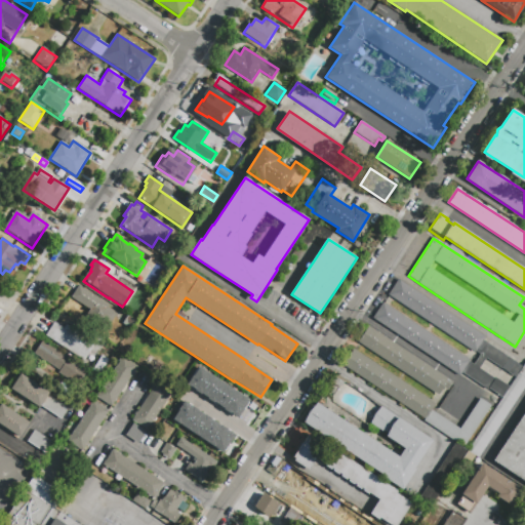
[(476,359),(480,354),(475,351),(475,352),(388,294),(389,292),(398,279),(416,291),(485,336),(482,339),(522,366),(515,376),(485,358),(482,363),(476,359)]
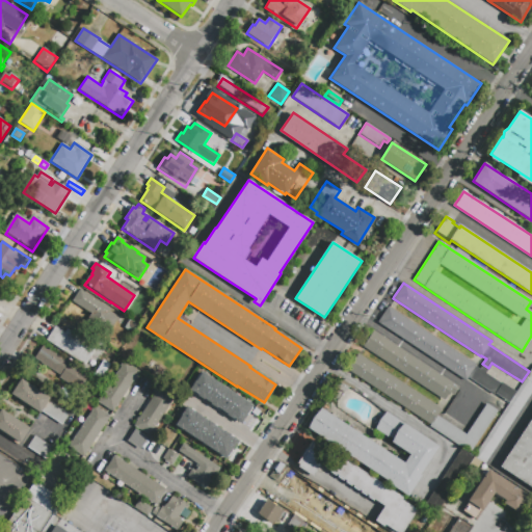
[(73,301),(80,290),(111,311),(110,312),(118,318),(107,336),(85,321),(90,314),(73,301)]
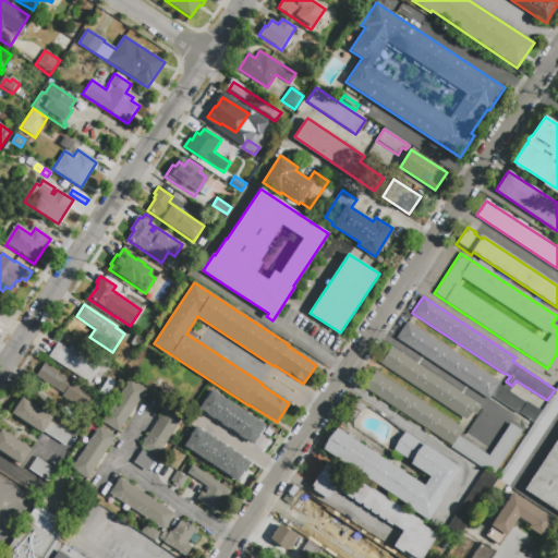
[(506,381),(512,386),(509,391),(525,402),(526,401),(541,411),(533,422),(519,412),(518,413),(490,396),(488,399),(396,338),(407,322),(498,383),(498,384),(502,387),(506,381)]
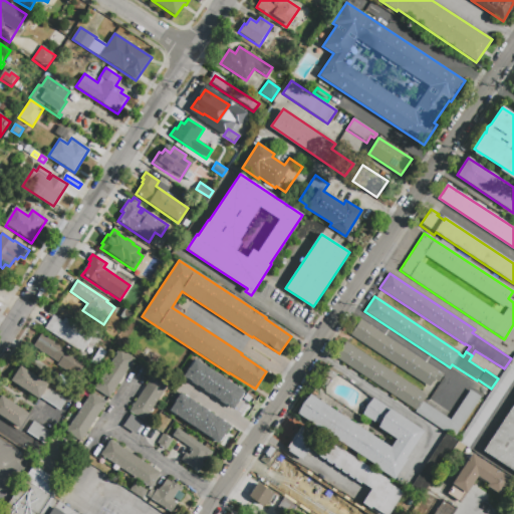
[(45,328),(53,316),(62,322),(64,318),(80,328),(83,325),(95,333),(82,353),(45,328)]
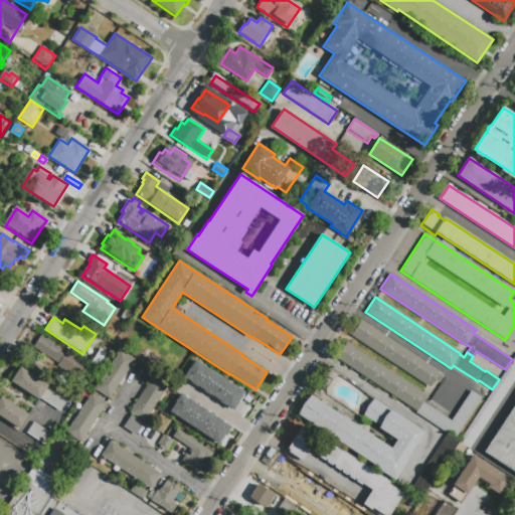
[(351,336),(361,321),(445,376),(440,383),(435,380),(431,388),(351,336)]
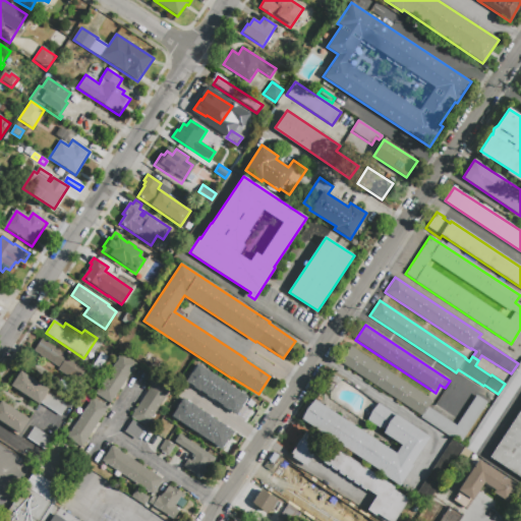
[(34,351),(42,338),(88,367),(77,383),(57,369),(59,367),(34,351)]
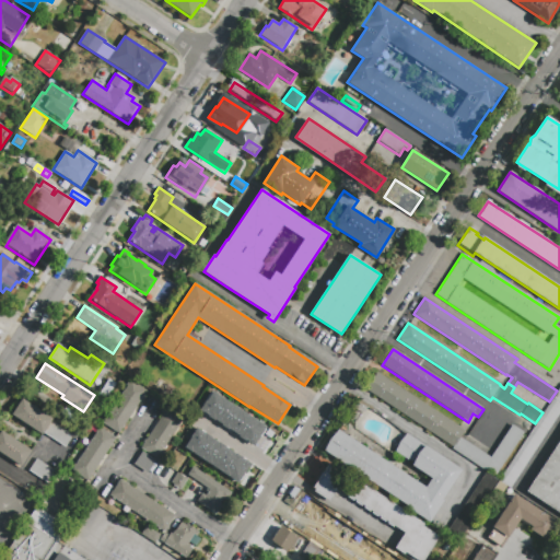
[(366,391),(377,374),(465,431),(461,438),(491,458),(513,426),(524,433),(494,477),(452,450),(453,447),(366,391)]
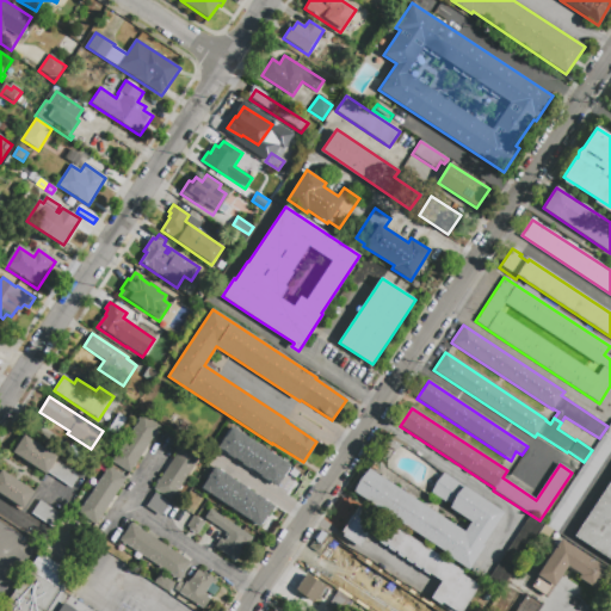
[(112,461),(142,415),(160,426),(129,473),(112,461)]
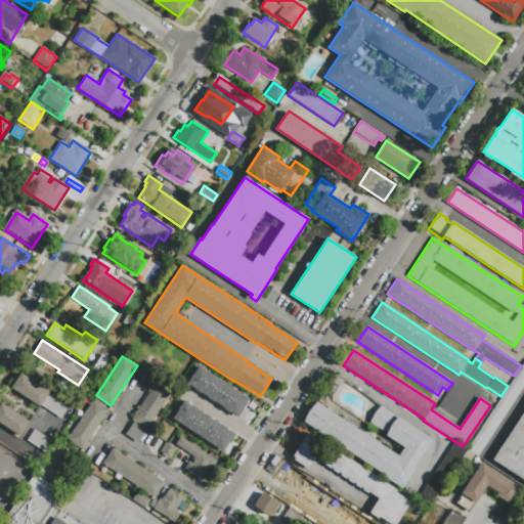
[(154,373),(160,363),(166,367),(170,361),(179,367),(169,383),(154,373)]
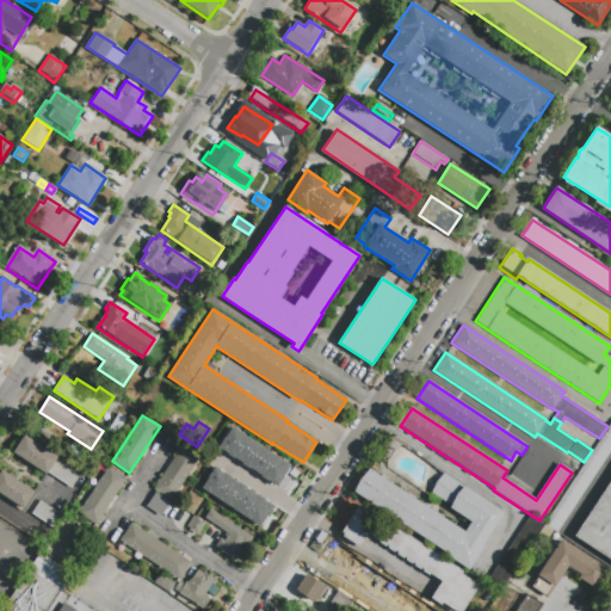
[(79,475),(71,488),(48,473),(47,475),(13,454),(24,436),(57,457),(56,460),(79,475)]
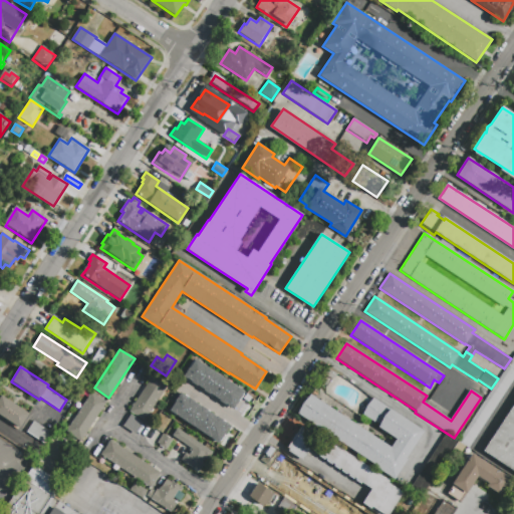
[(513,377),(467,449),(457,442),(507,366),(513,370),(513,377)]
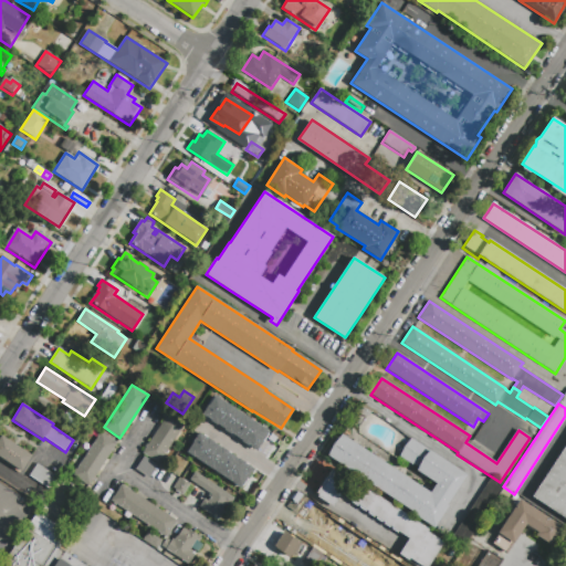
[(359,425),(353,421),(363,405),(378,412),(376,415),(371,412),(370,415),(369,416),(366,417),(365,417),(359,425)]
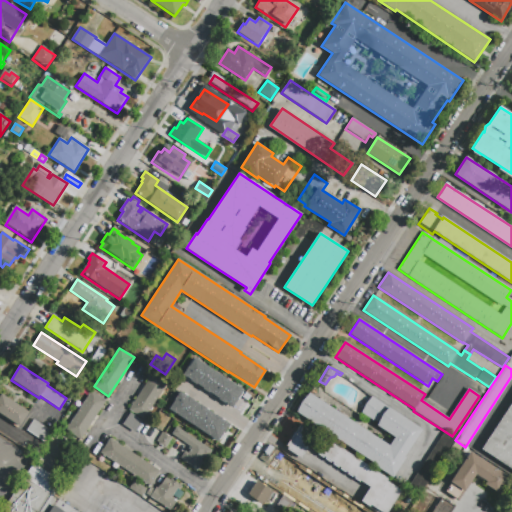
[(200,380),(195,388),(193,386),(190,390),(175,380),(183,368),(200,380)]
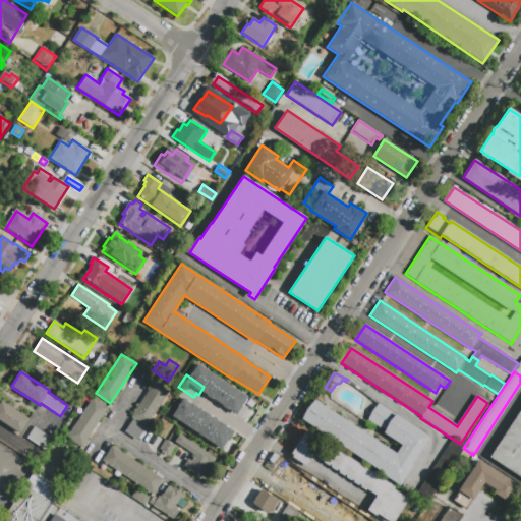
[(157,378),(171,387),(146,426),(131,416),(157,378)]
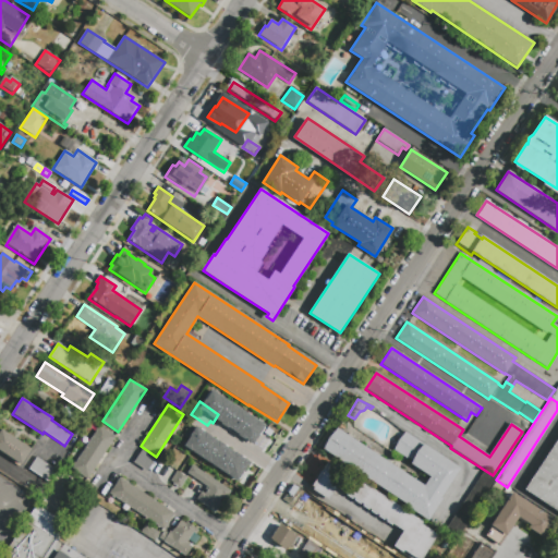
[(465,433),(480,443),(490,426),(476,417),(465,433)]
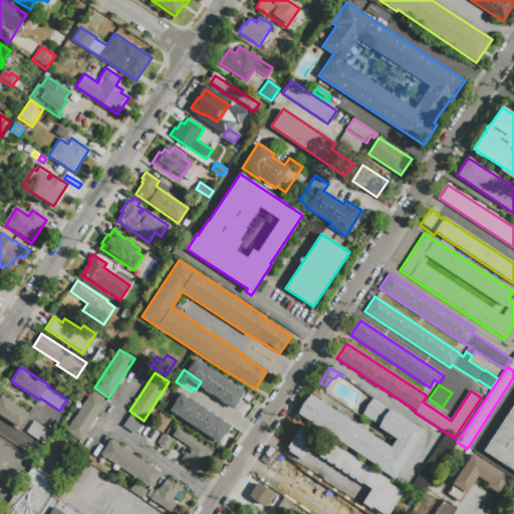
[(245,399),(233,419),(212,406),(225,386),(245,399)]
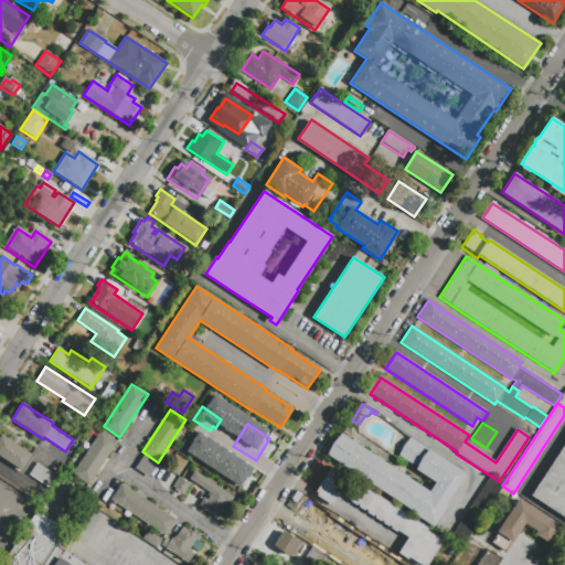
[(89,484),(73,475),(102,432),(117,443),(89,484)]
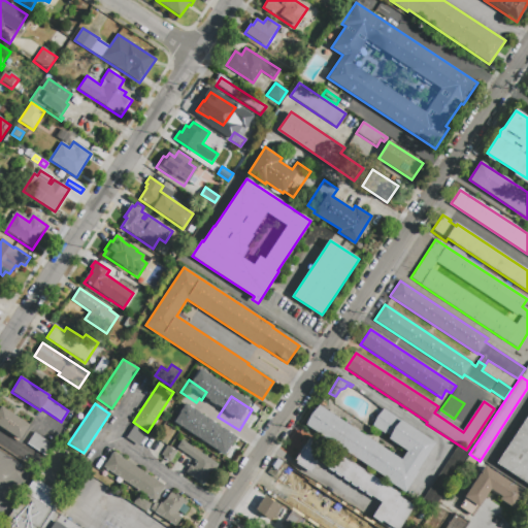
[(29,425),(20,440),(0,427),(0,407),(1,406),(29,425)]
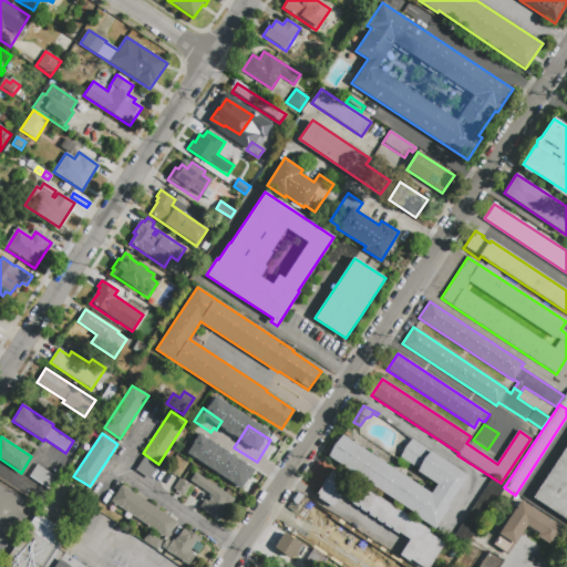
[(245,486),(255,465),(195,436),(185,457),(245,486)]
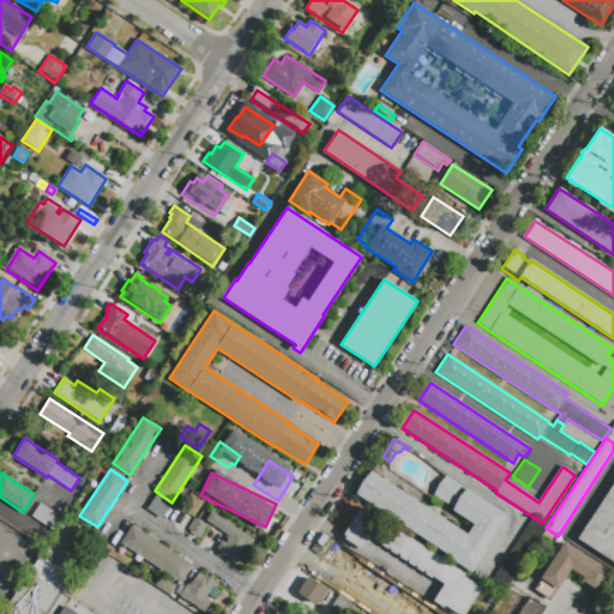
[(506,516),(470,570),(355,494),(371,473),(467,536),(474,524),(452,510),(453,507),(449,504),(447,505),(433,495),(446,476),(506,516)]
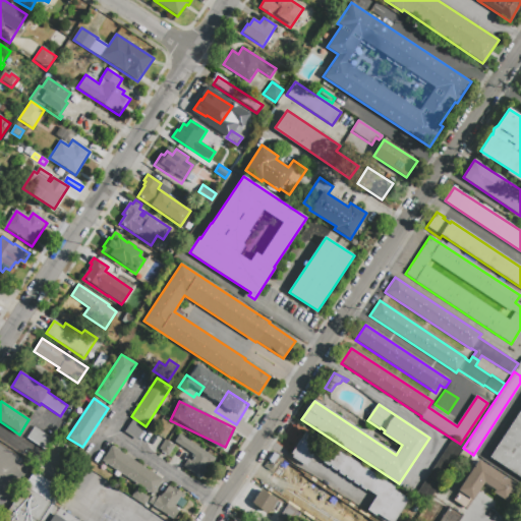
[(520,478),(489,458),(520,409),(520,446),(520,448),(520,478)]
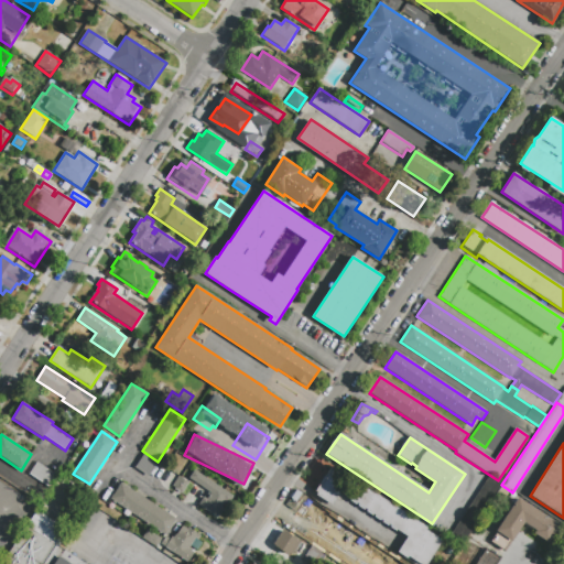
[(193,464),(179,455),(183,448),(197,458),(193,464)]
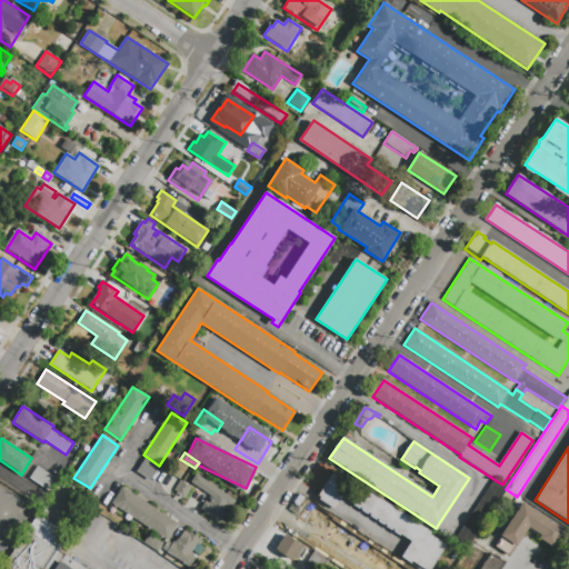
[(146,459),(159,469),(149,482),(136,472),(146,459)]
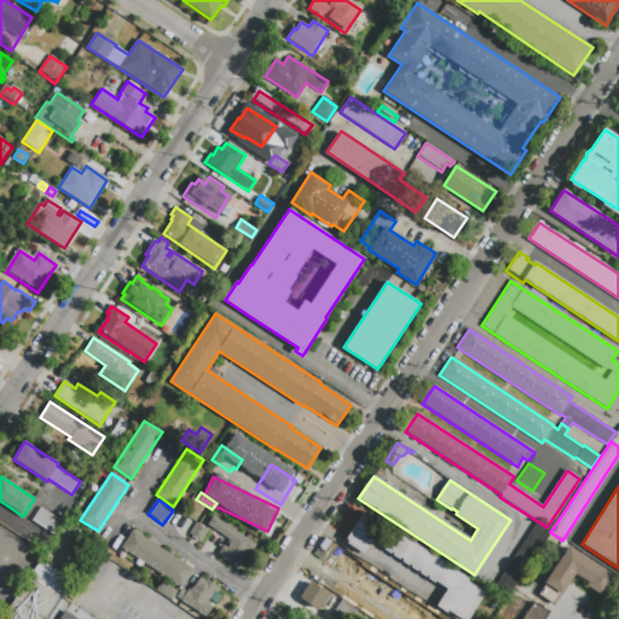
[(64,524),(56,536),(33,520),(41,508),(64,524)]
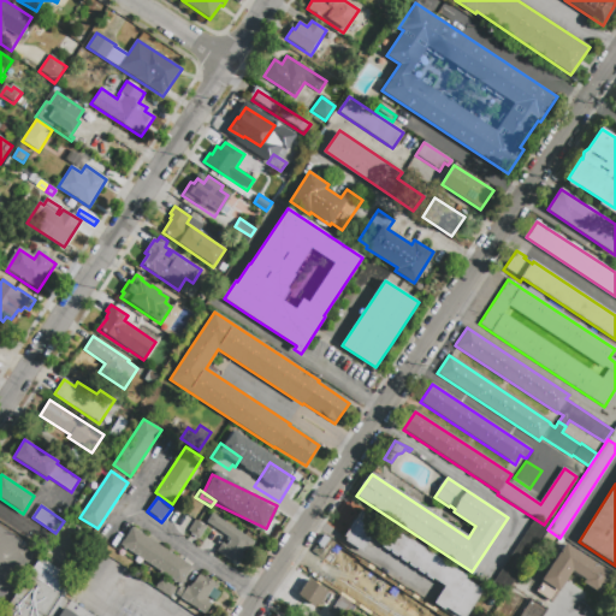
[(483,591),(466,615),(457,615),(445,608),(444,609),(434,603),(445,586),(372,537),(362,551),(345,540),(347,538),(344,535),(361,510),(365,511),(366,509),(466,576),(465,579),(480,588),(480,590),(483,591)]
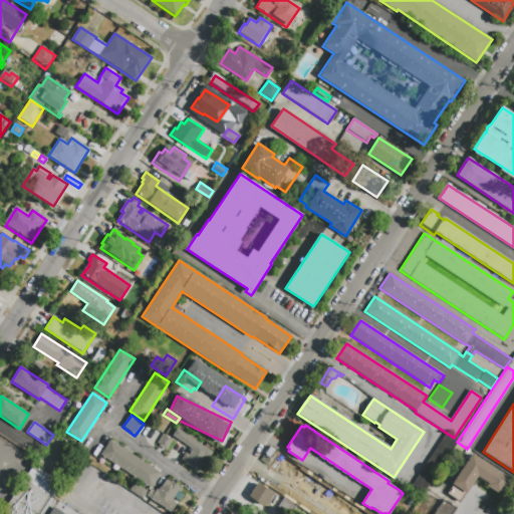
[(211,452),(212,453),(208,459),(206,458),(198,472),(181,461),(186,453),(181,450),(176,456),(171,452),(179,440),(173,436),(177,430),(211,452)]
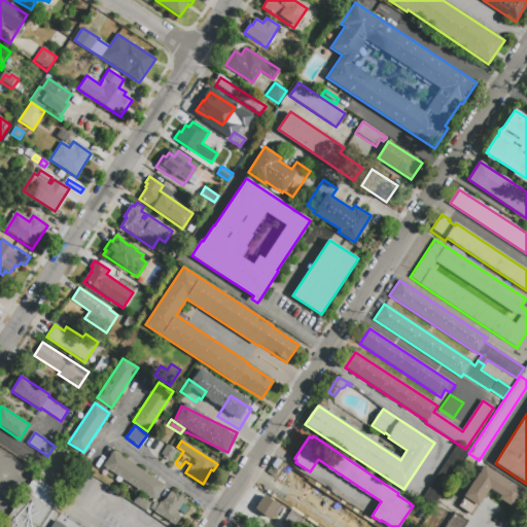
[(167,445),(177,451),(170,461),(161,455),(167,445)]
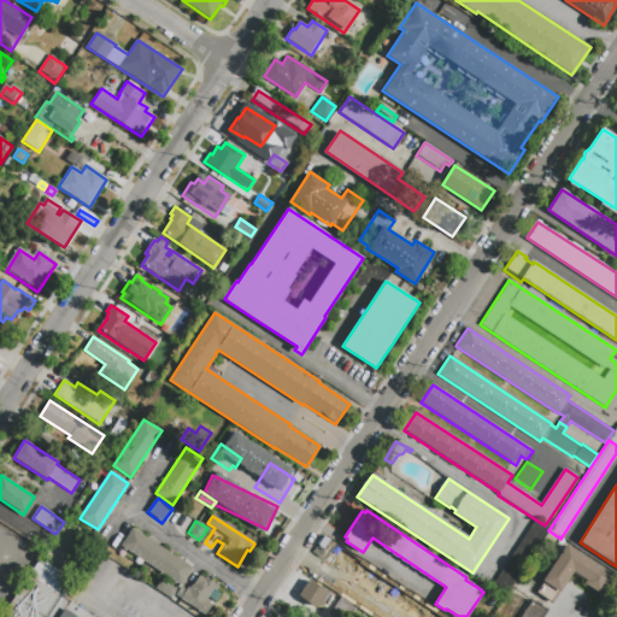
[(550,530),(505,598),(491,589),(535,522),(550,530)]
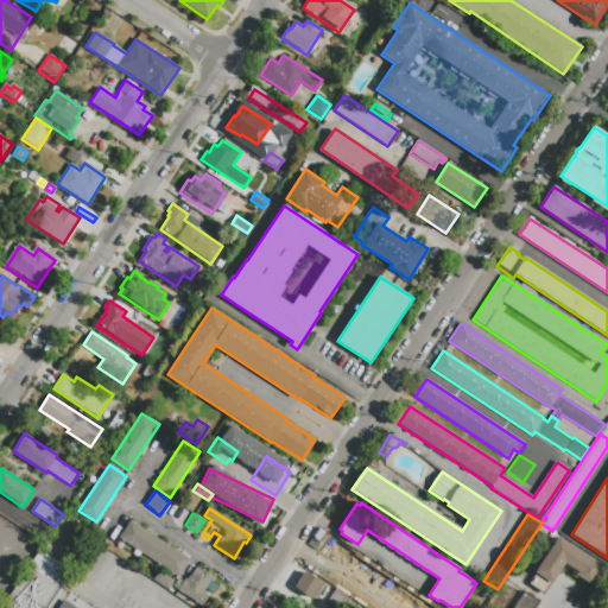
[(189,559),(177,576),(119,538),(131,520),(189,559)]
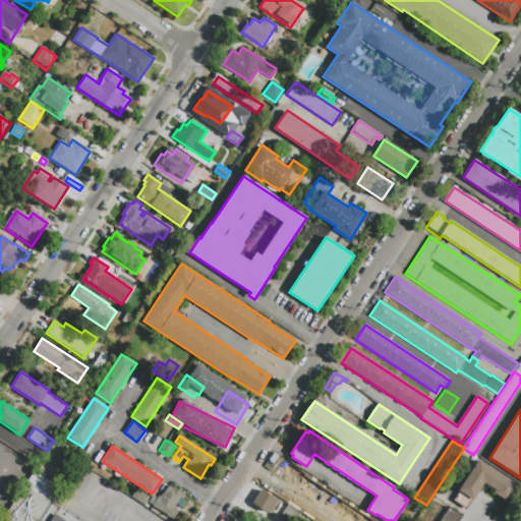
[(472,455),(466,465),(459,461),(465,451),(472,455)]
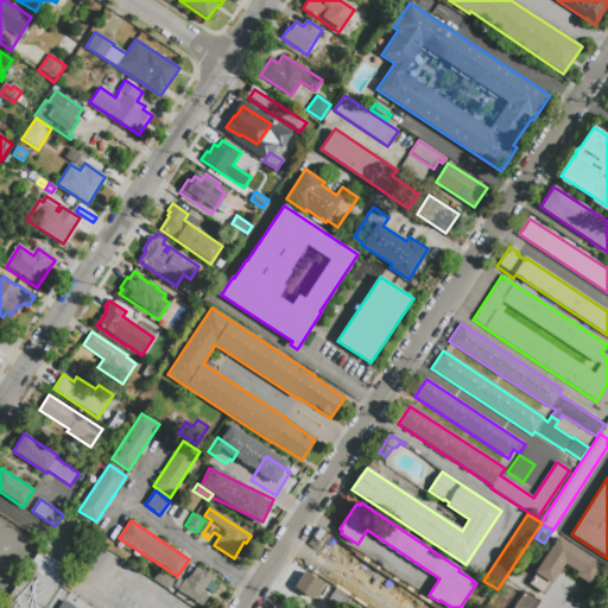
[(591,587),(575,576),(577,572),(565,565),(552,584),(551,583),(544,595),(527,584),(558,536),(605,567),(591,587)]
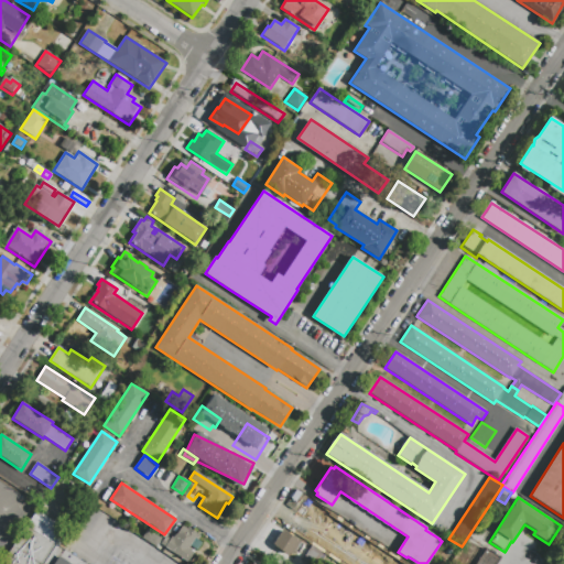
[(66,528),(42,563),(1,563),(36,509),(66,528)]
